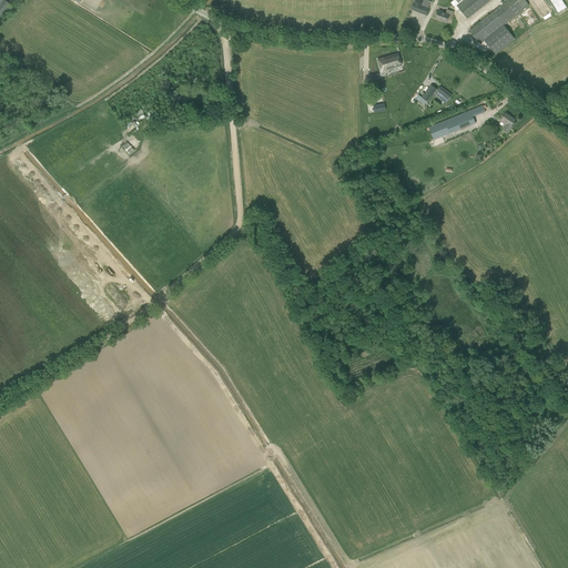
[(0,0),(0,19),(11,4),(10,3),(4,0),(0,0)]
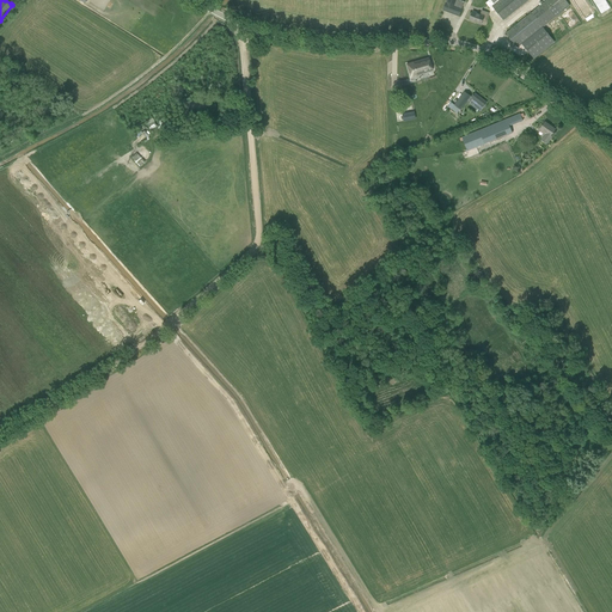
[(461,10),(454,6),(456,0),(447,0),(446,4),(445,4),(442,11),(459,17),(461,10)]
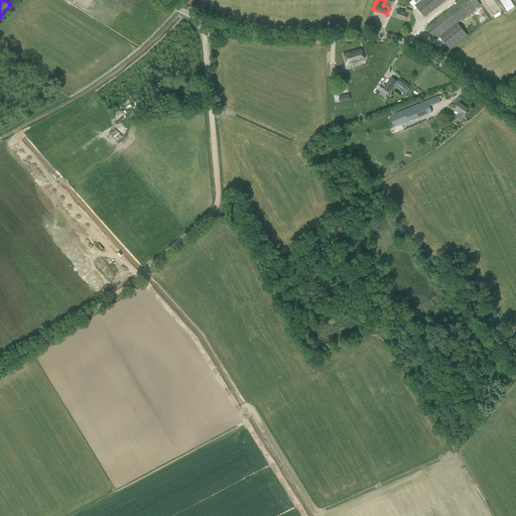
[(424,17),(428,14),(445,0),(412,0),(409,2),(415,9),(417,8),(424,17)]
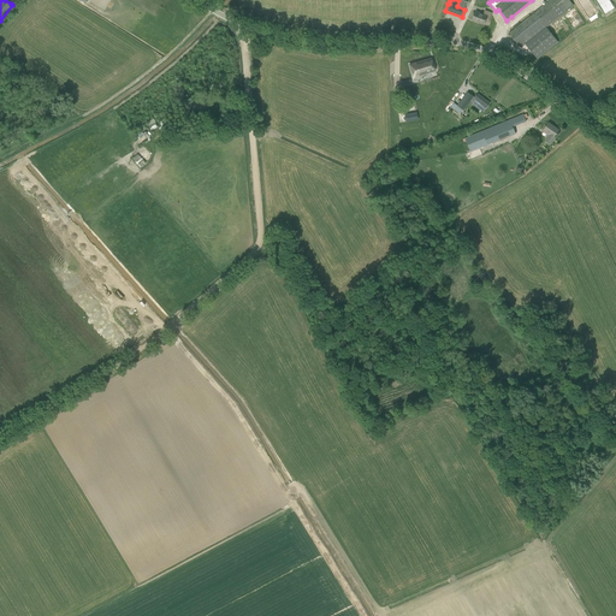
[(526,45),(546,28),(574,6),(568,0),(551,0),(510,34),(521,48),(526,45)]
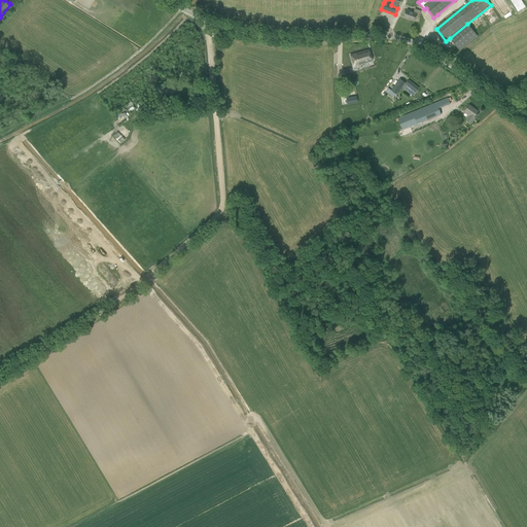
[(407,9),(405,18),(414,22),(415,19),(418,20),(421,11),(415,9),(414,12),(407,9)]
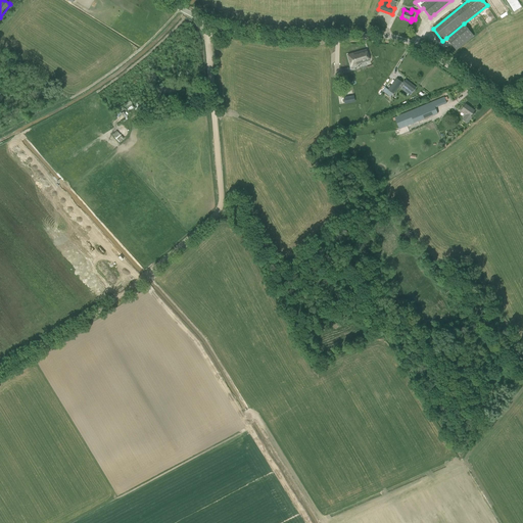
[(474,36),(464,24),(446,38),(457,50),(474,36)]
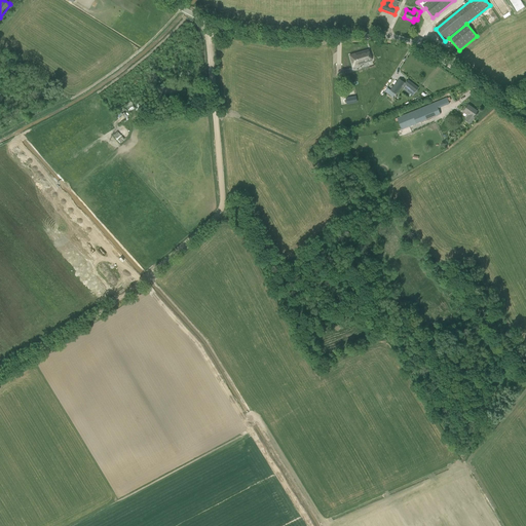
[(349,57),(351,62),(352,66),(371,61),(368,50),(359,52),(359,53),(349,57)]
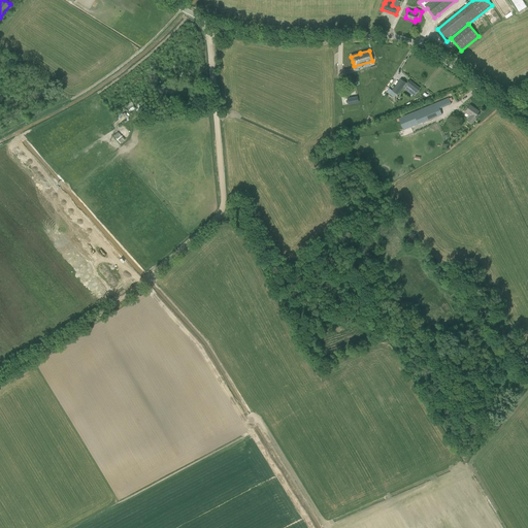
[(393,90),(392,91),(397,94),(403,87),(415,96),(415,95),(417,93),(420,89),(409,80),(407,85),(401,79),(398,84),(393,90)]
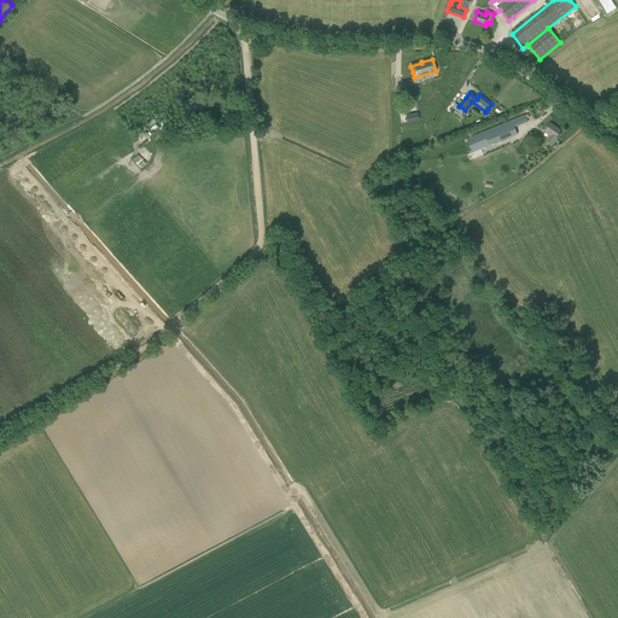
[(507,123),(484,132),(466,139),(471,151),(470,151),(471,153),(489,146),(512,136),(517,134),(514,127),(528,122),(525,115),(507,123)]
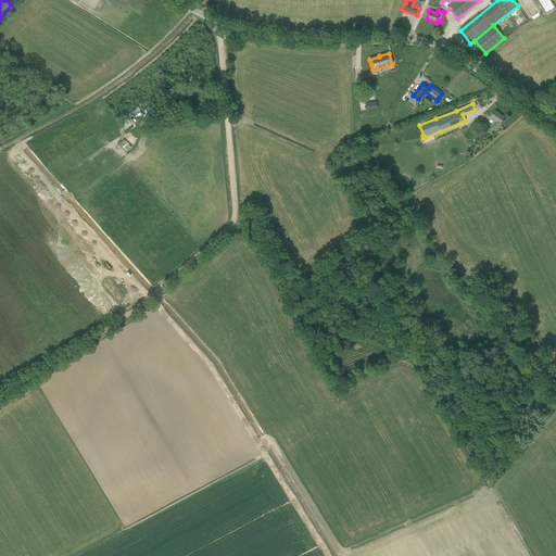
[(495,111),(492,115),(490,118),(495,123),(492,127),(497,130),(502,124),(501,123),(504,117),(495,111)]
